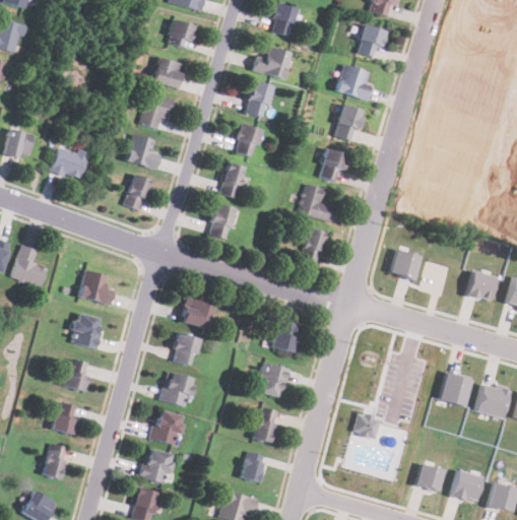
[(0,2),(25,8),(26,0),(0,0),(0,2)]
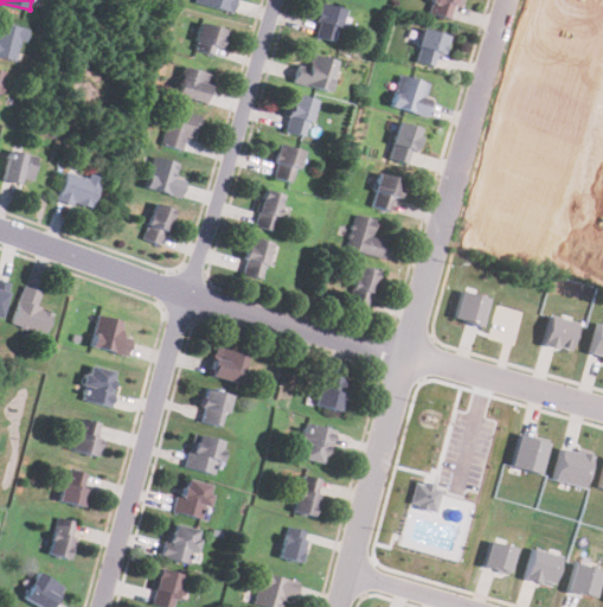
[(197,0),(197,2),(235,13),(238,0),(197,0)]
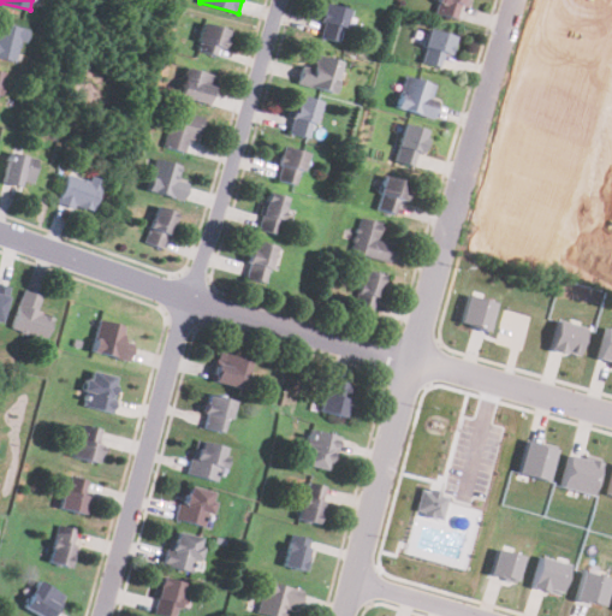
[(461,21),(467,0),(440,0),(437,13),(461,21)]
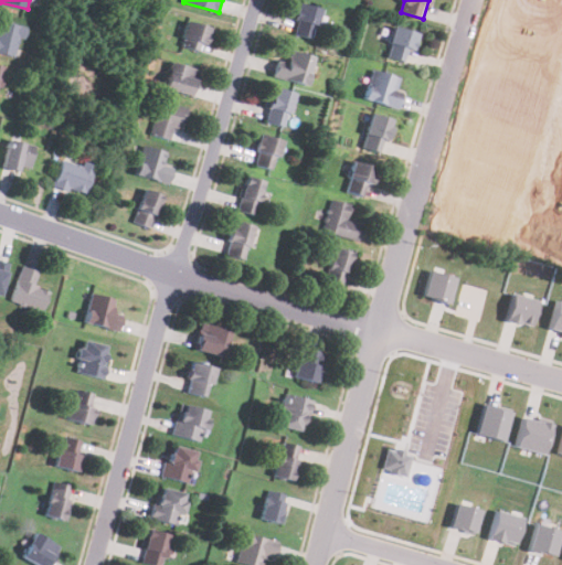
[(322,10),(301,4),(293,34),(314,40),(322,10)]
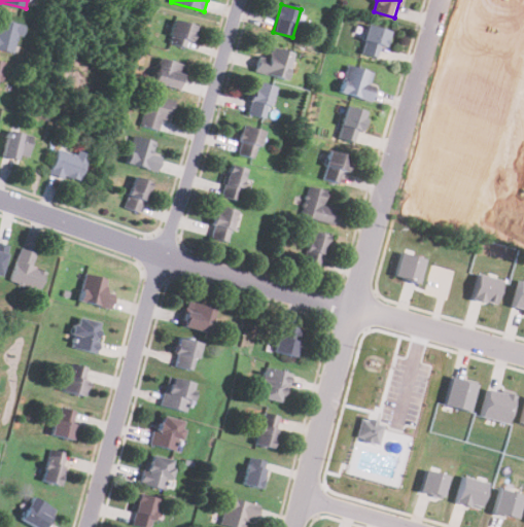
[(27,25),(0,19),(0,49),(16,54),(21,35),(25,36),(27,25)]
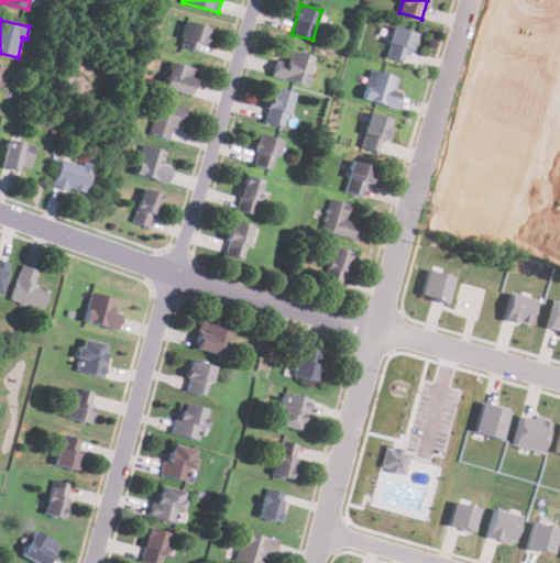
[(182,46),(206,52),(211,28),(188,21),(182,46)]
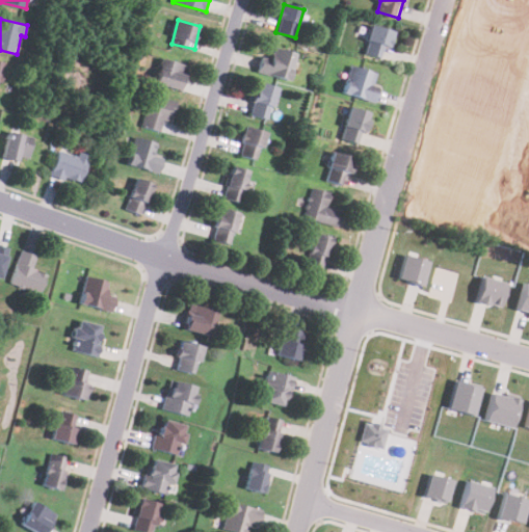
[(390,60),(396,32),(371,26),(365,55),(390,60)]
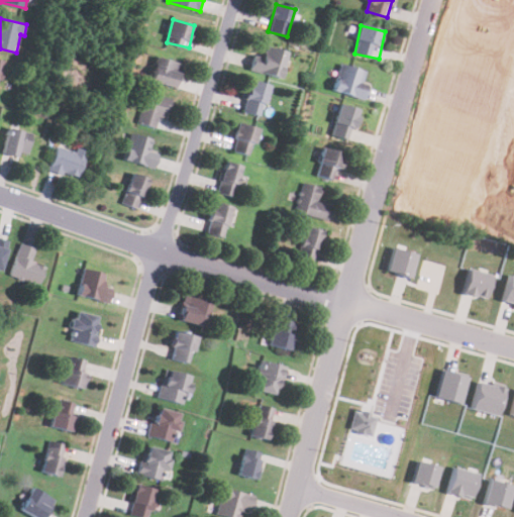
[(254,60),(251,69),(280,79),(289,53),(267,45),(262,63),(254,60)]
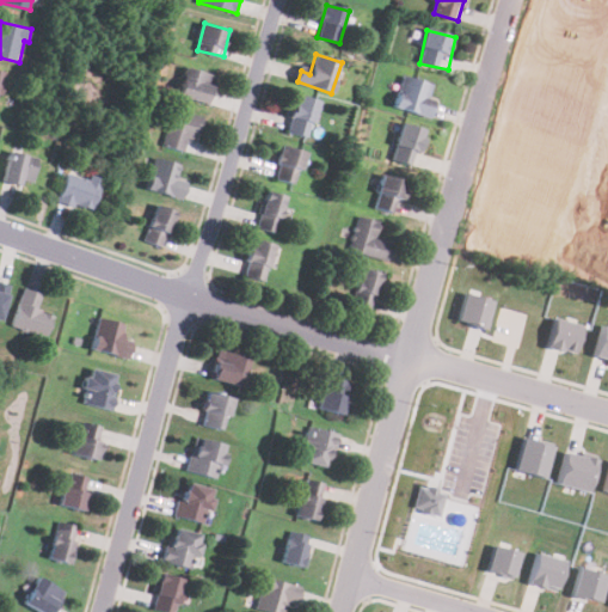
[(217,75),(188,68),(179,98),(209,106),(217,75)]
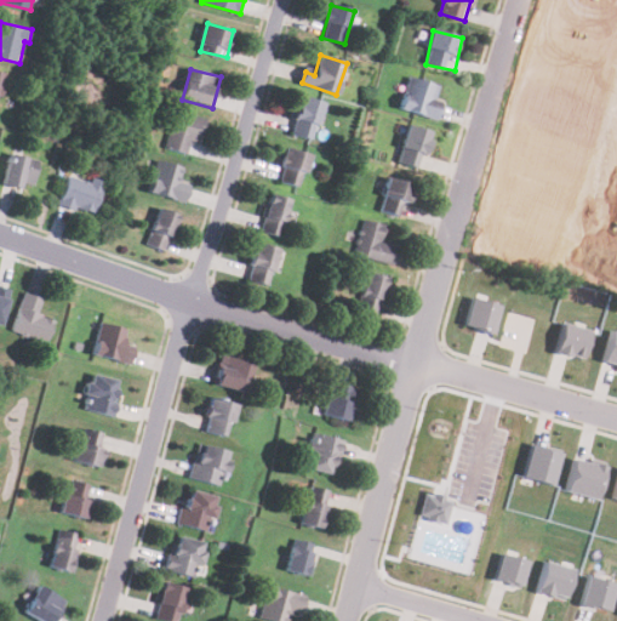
[(401,108),(436,120),(447,89),(411,77),(401,108)]
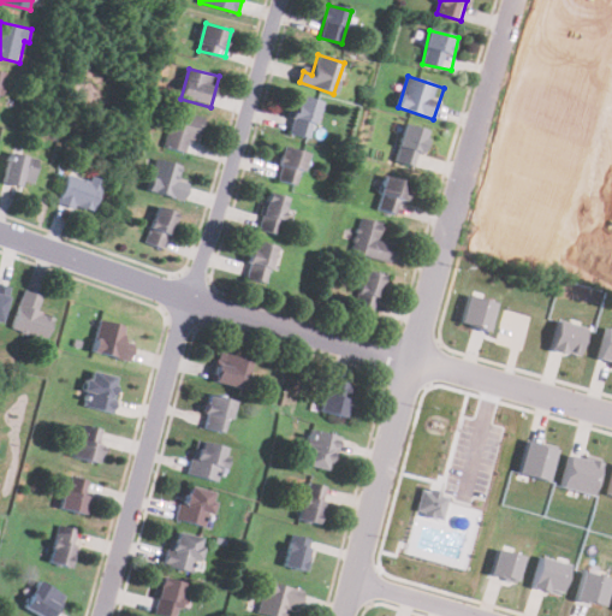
[(289,132),(312,138),(320,101),(298,96),(289,132)]
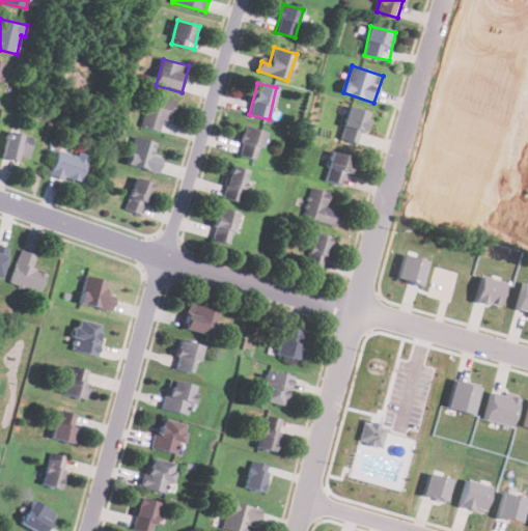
[(142,126),(166,133),(175,102),(153,94),(142,126)]
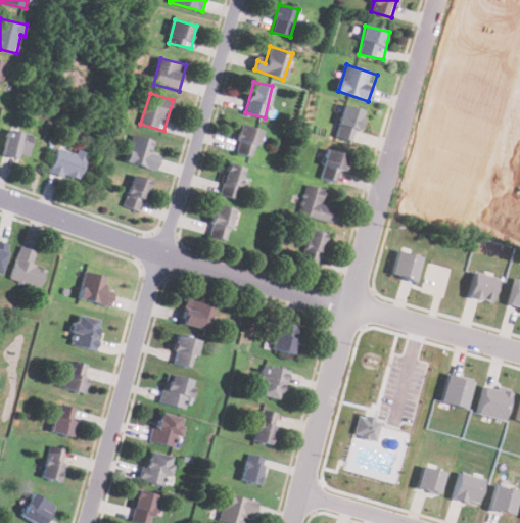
[(336,137),(356,142),(365,110),(345,105),(336,137)]
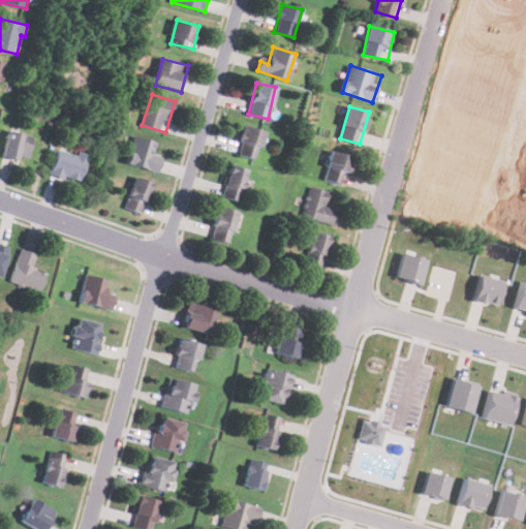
[(257,160),(264,131),(244,126),(237,155),(257,160)]
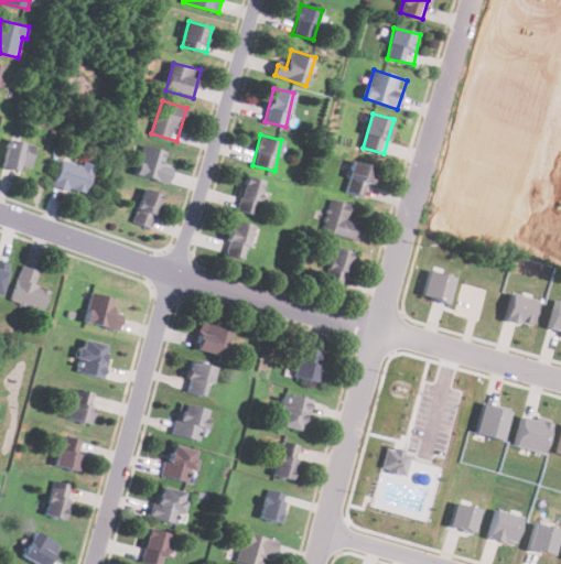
[(23,167),(32,169),(38,147),(11,140),(4,169),(21,173),(23,167)]
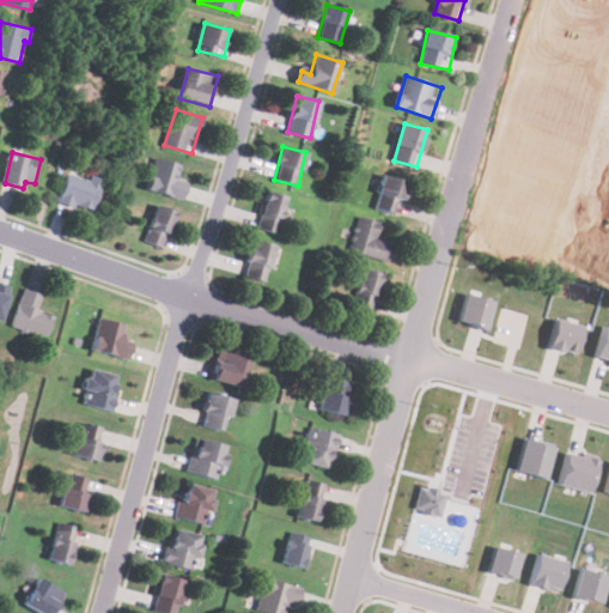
[(189,180),(178,177),(182,164),(156,158),(147,189),(183,199),(189,180)]
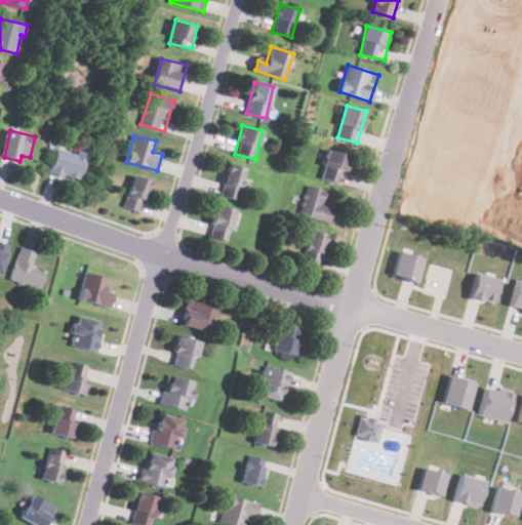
[(88,156),(61,146),(51,172),(79,183),(88,156)]
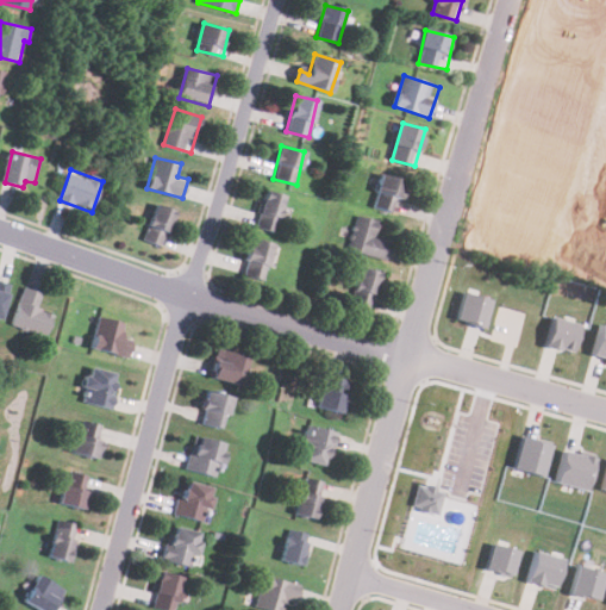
[(406,181),(383,174),(373,207),(397,215),(406,181)]
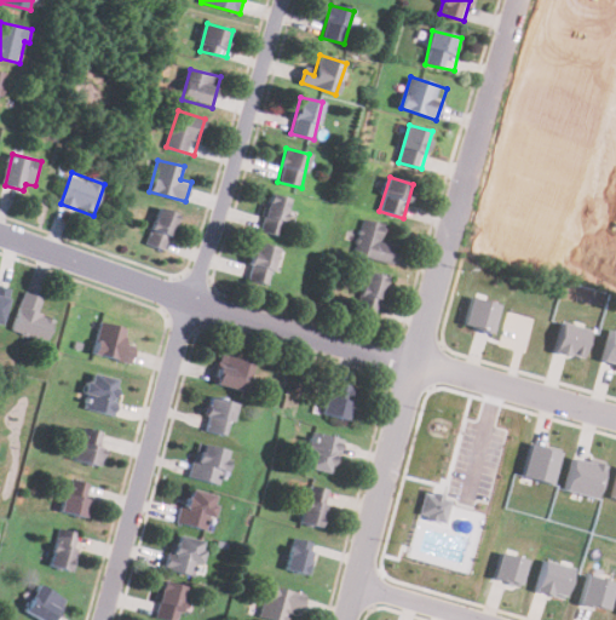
[(260,230),(280,237),(293,200),(272,194),(260,230)]
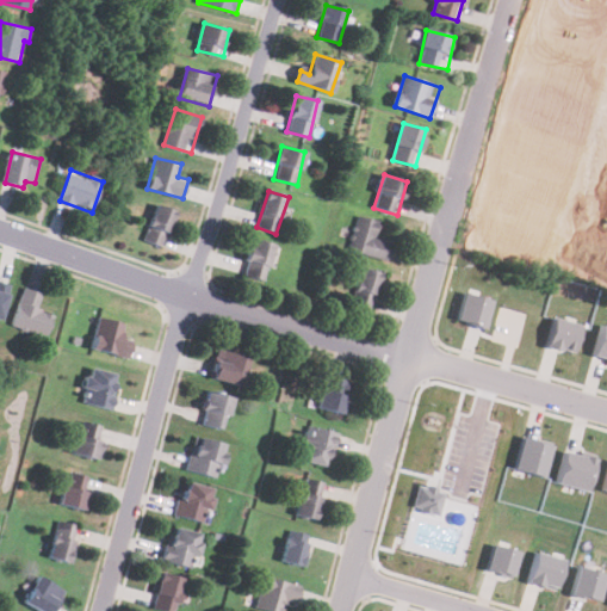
[(178,213),(158,204),(144,241),(163,248),(178,213)]
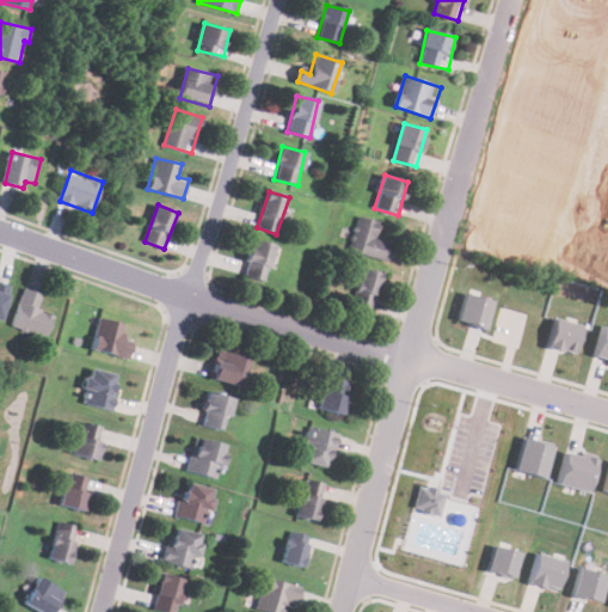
[(381,222),(361,216),(351,251),(388,262),(393,244),(376,239),(381,222)]
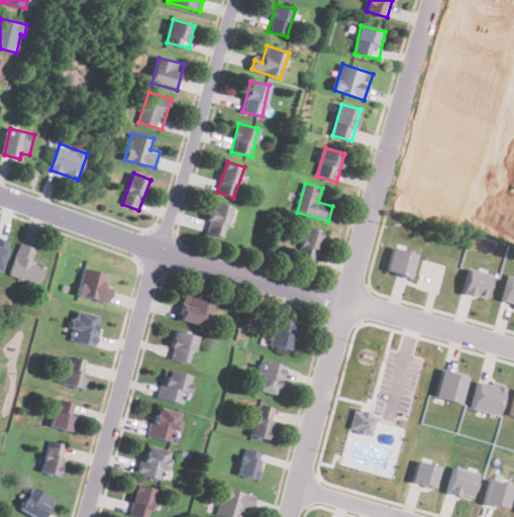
[(206,233),(223,238),(232,207),(215,202),(206,233)]
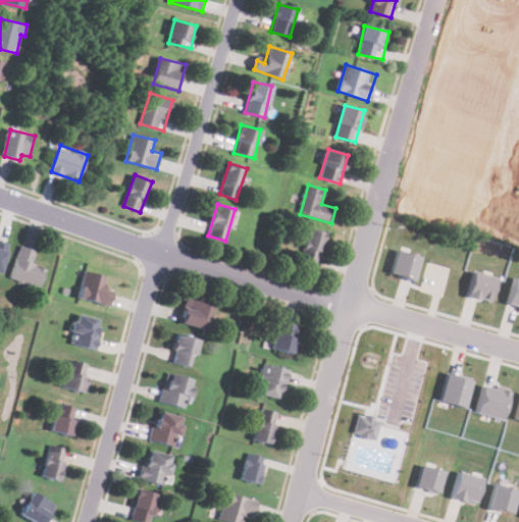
[(328,233),(309,229),(301,262),(320,266),(328,233)]
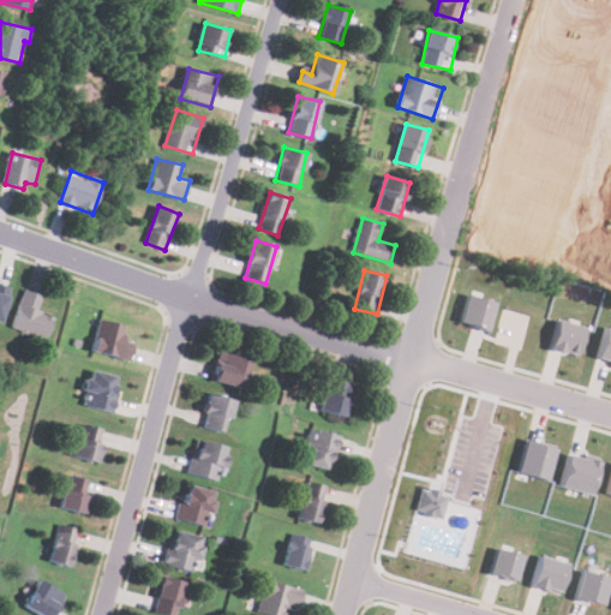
[(0,320),(4,321),(12,285),(0,281),(0,320)]
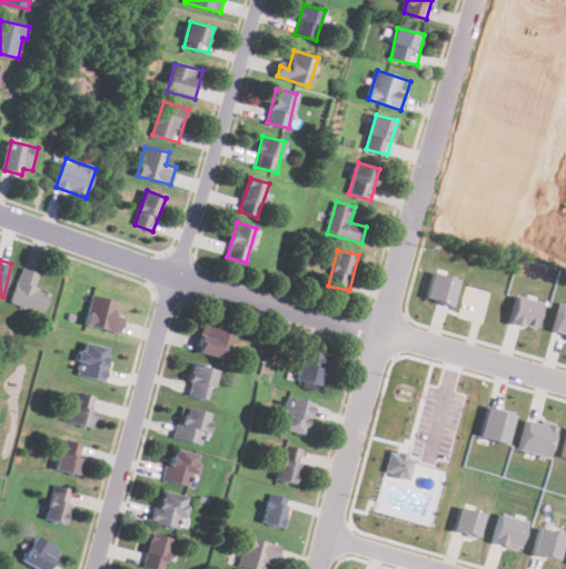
[(11,305),(43,315),(50,293),(36,289),(40,275),(22,269),(11,305)]
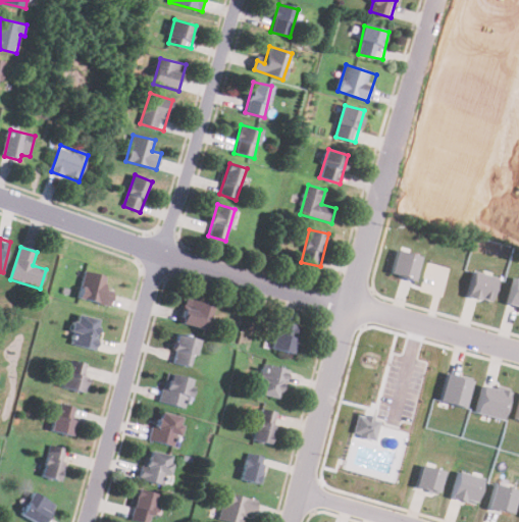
[(422,256),(398,249),(392,273),(416,280),(422,256)]
